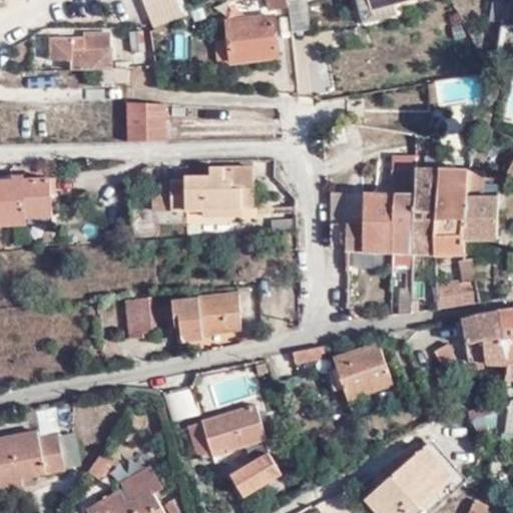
[(141,0),(152,30),(188,16),(181,0),(141,0)]
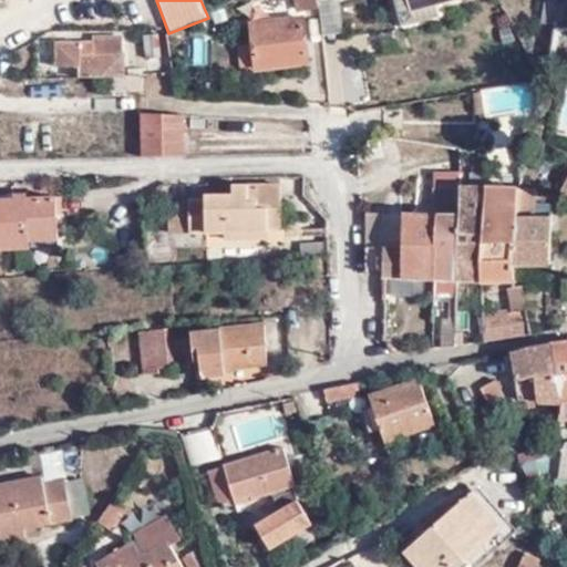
[(391,0),(398,23),(435,14),(434,1),(437,0),(391,0)]
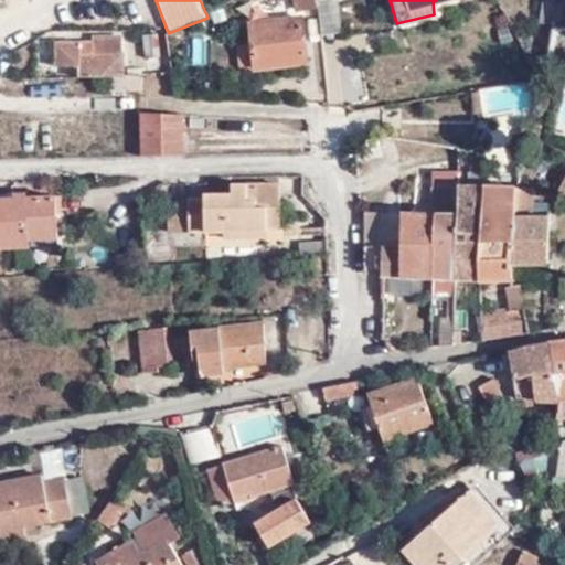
[(292,17),(244,23),(249,66),(299,61),(292,17)]
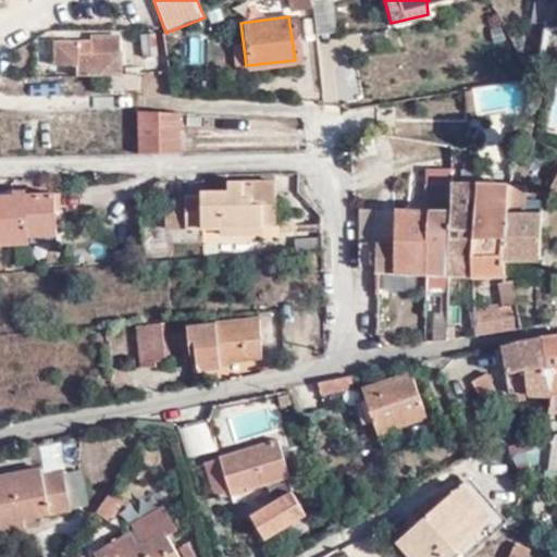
[(156,59),(152,36),(138,37),(140,60),(156,59)]
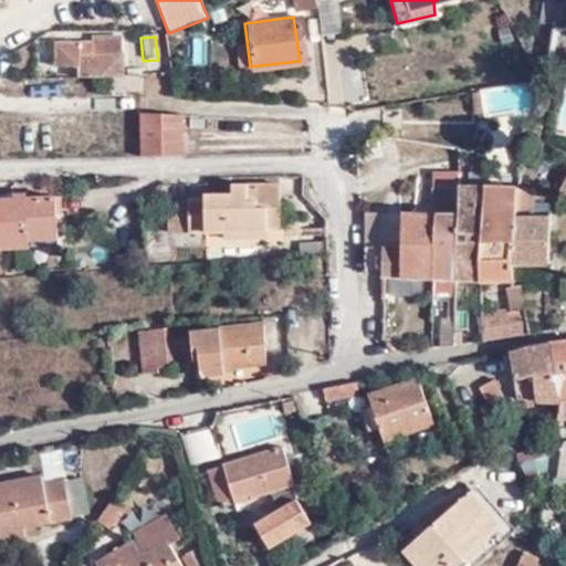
[(108,77),(121,77),(119,39),(88,39),(88,45),(52,45),(53,69),(75,69),(75,77),(108,77)]
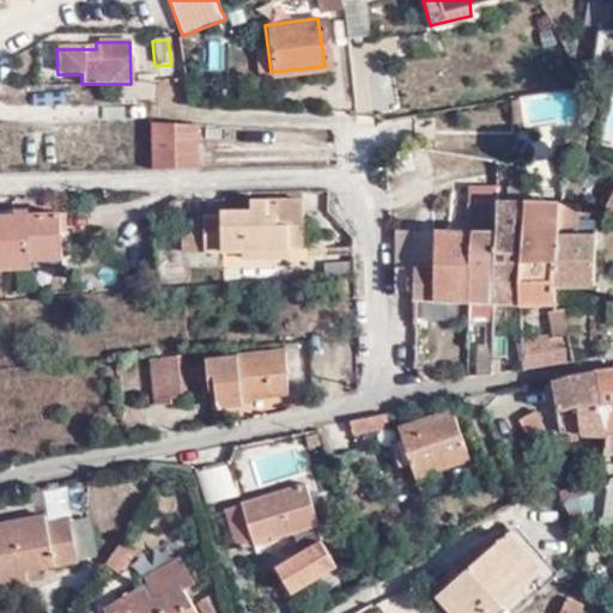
[(151,98),(150,84),(131,84),(117,84),(117,98),(151,98)]
